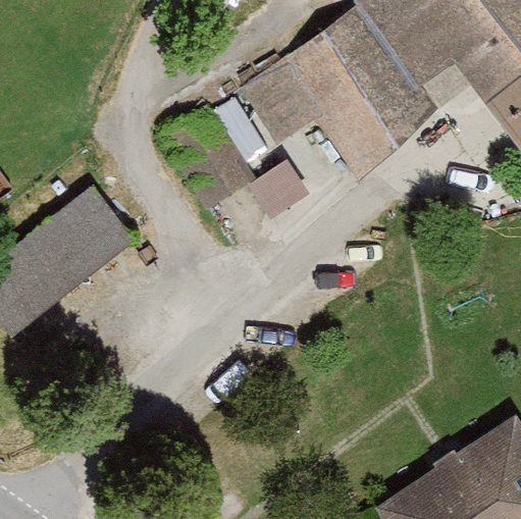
[(448,43),(520,134),(520,0),(328,0),(230,80),(277,138),(311,110),(360,171),(439,108),(411,73),(448,43)]
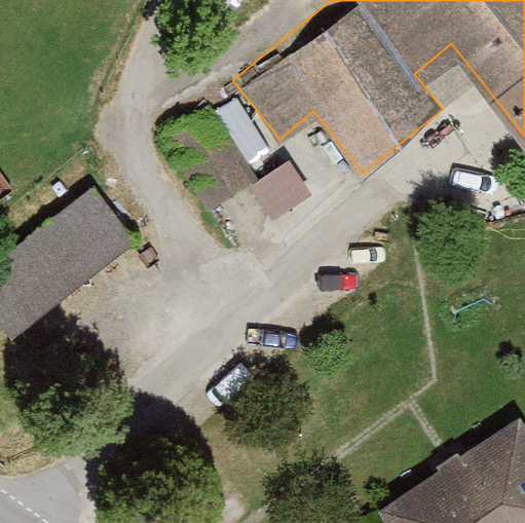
[(269,221),(314,188),(291,156),(246,189),(269,221)]
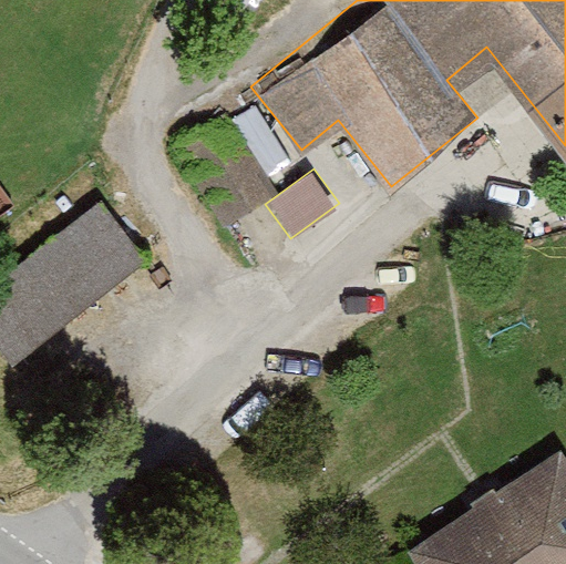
[(0,278),(0,351),(9,363),(146,259),(101,202),(0,278)]
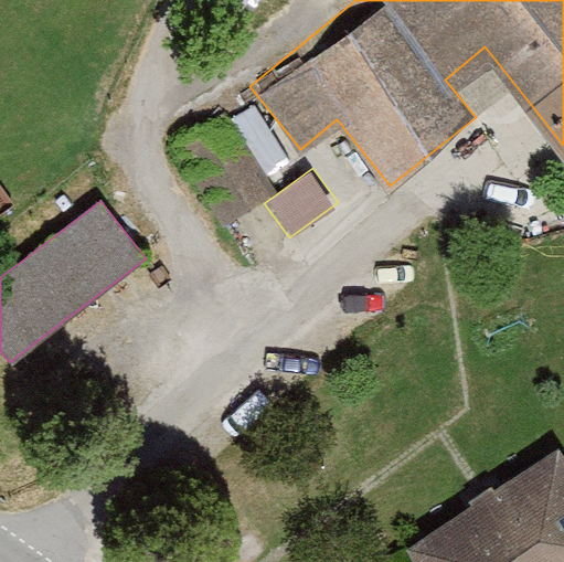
[(403,548),(412,561),(563,561),(563,451),(562,448),(403,548)]
